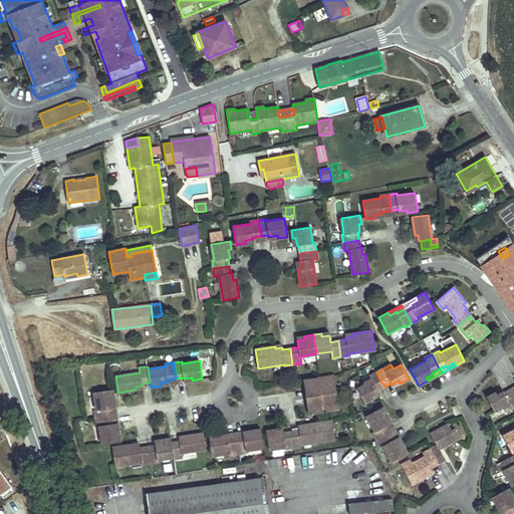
[(357,389),(364,403),(373,398),(372,395),(378,392),(377,390),(384,387),(376,372),(362,379),(364,383),(357,389)]
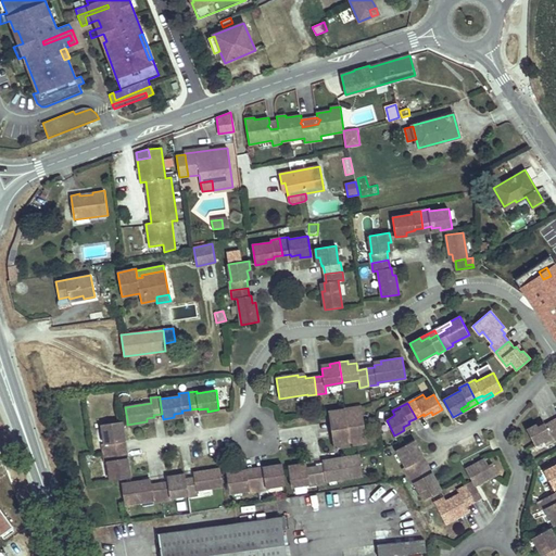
[(331,429),(364,425),(362,412),(356,413),(355,407),(336,411),(337,420),(330,421),(331,429)]
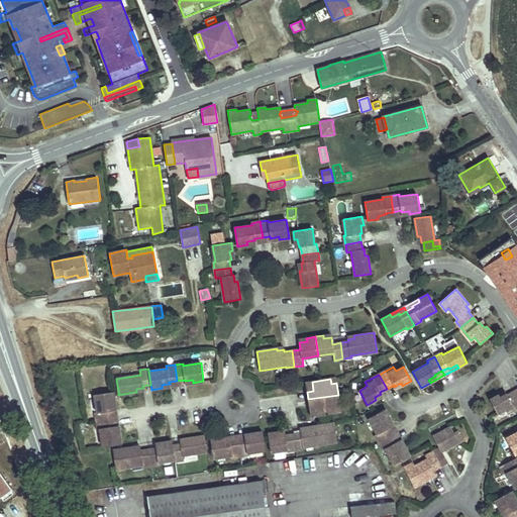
[(113,392),(94,395),(97,412),(95,413),(96,421),(112,418),(111,411),(113,411),(111,403),(114,402),(113,392)]
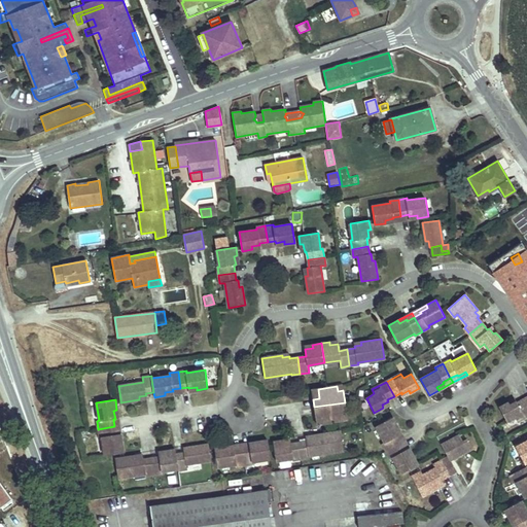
[(515,418),(518,422),(526,416),(526,405),(524,399),(517,402),(516,401),(510,405),(508,402),(499,408),(507,422),(515,418)]
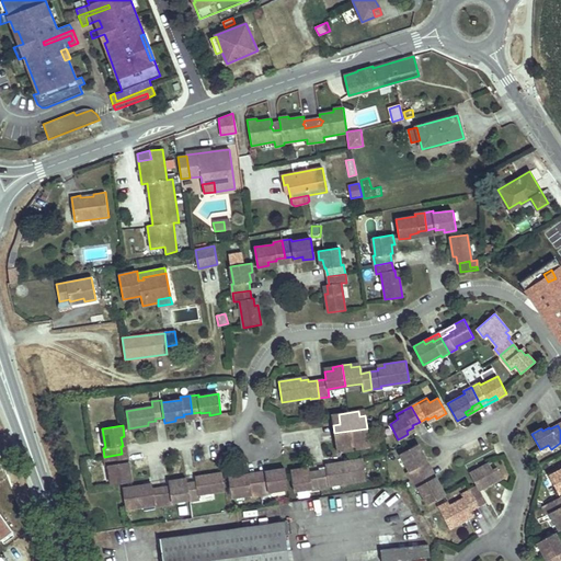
[(367,428),(334,433),(335,442),(342,441),(344,450),(364,447),(364,442),(369,441),(367,428)]
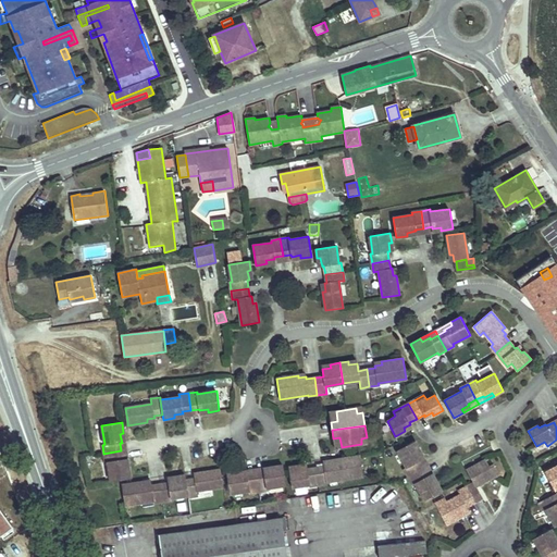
[(420,450),(415,441),(397,450),(407,468),(405,469),(408,477),(423,468),(420,461),(421,460),(417,452),(420,450)]
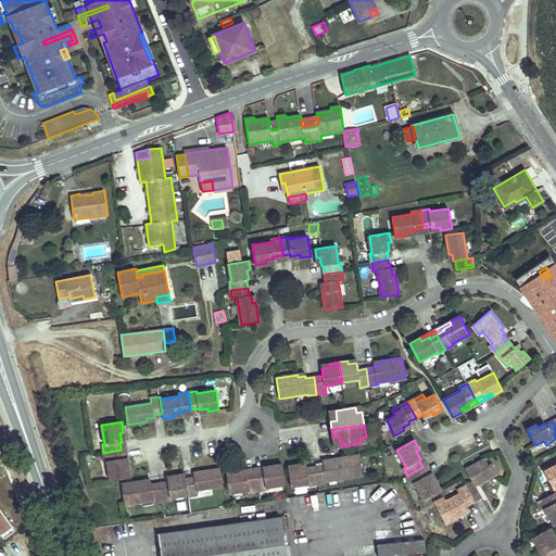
[(128,466),(125,467),(124,458),(122,458),(121,450),(103,453),(105,462),(108,462),(111,480),(130,477),(128,466)]
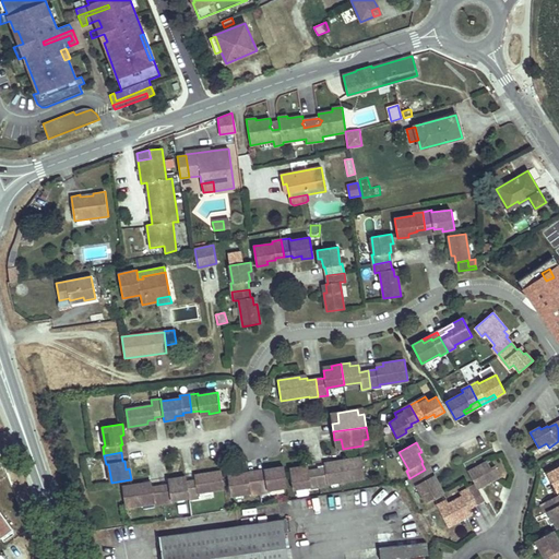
[(429,467),(426,460),(421,452),(418,453),(423,462),(421,463),(425,470),(429,467)]
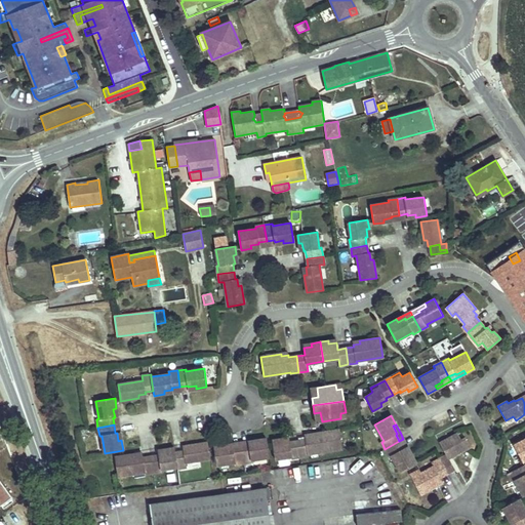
[(339,430),(332,431),(311,434),(312,437),(305,438),(306,440),(297,441),(299,457),(309,456),(308,454),(334,450),(333,443),(341,442),(339,430)]
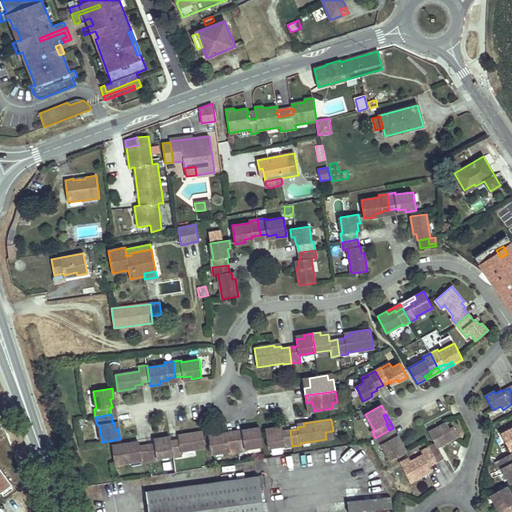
[(446,422),(429,432),(436,444),(441,441),(443,444),(459,435),(454,427),(450,429),(446,422)]
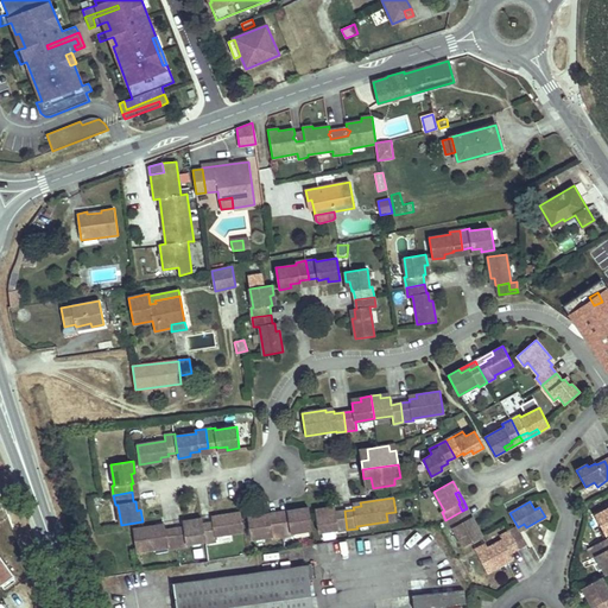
[(607,507),(595,515),(605,534),(607,532),(607,507)]
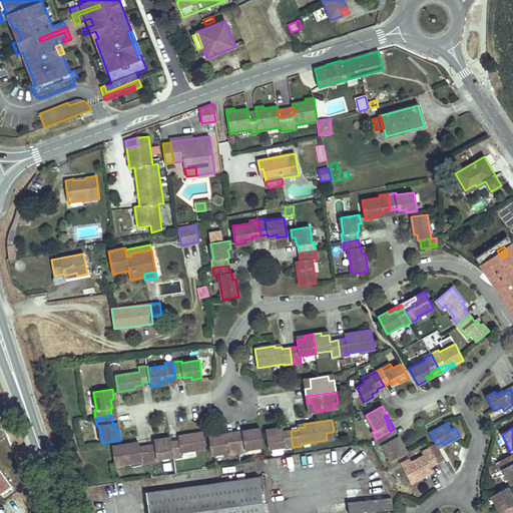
[(250,430),(250,433),(242,434),(243,436),(235,437),(237,453),(245,452),(245,450),(264,447),(261,429),(250,430)]
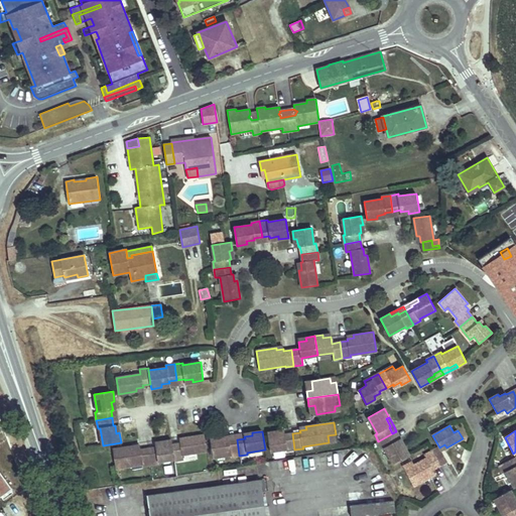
[(292,433),(284,434),(284,433),(276,434),(276,431),(267,432),(270,452),(286,448),(286,450),(294,449),(292,433)]
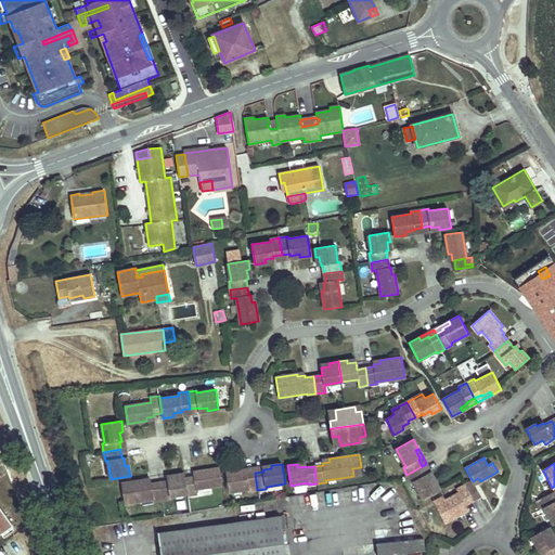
[(435,479),(430,472),(426,464),(422,466),(426,474),(427,473),(431,480),(435,479)]
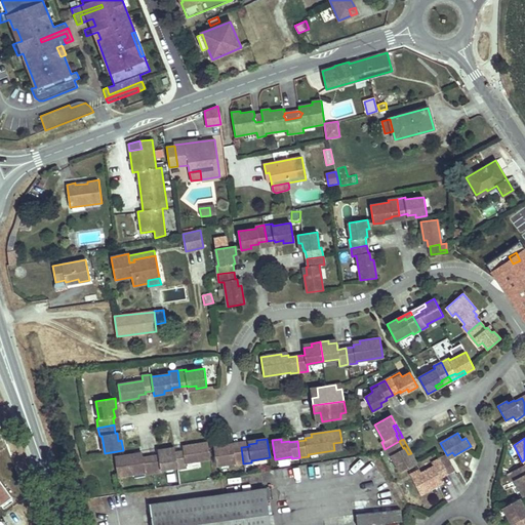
[(400,472),(415,462),(416,462),(411,453),(408,454),(404,447),(403,448),(399,441),(385,449),(389,456),(391,455),(400,472)]
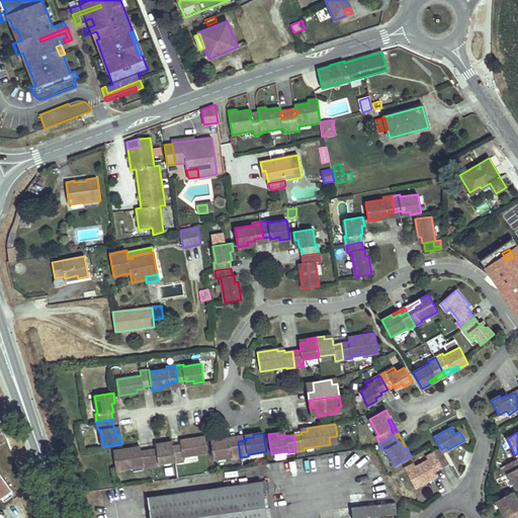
[(181,443),(181,445),(173,446),(175,460),(175,462),(184,461),(183,456),(207,452),(205,436),(187,439),(187,442),(181,443)]
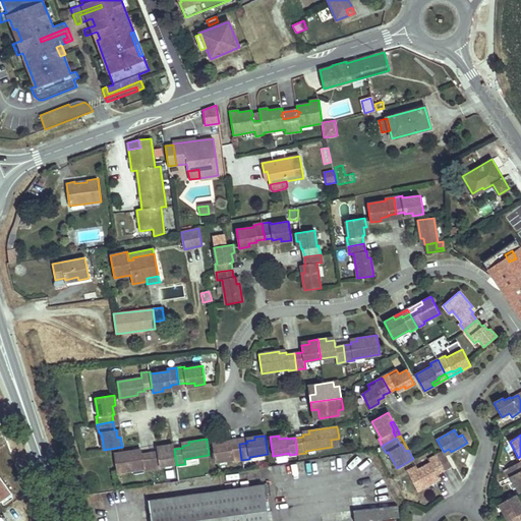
[(239,444),(231,445),(231,444),(223,445),(223,442),(212,444),(215,462),(233,459),(233,461),(241,460),(239,444)]
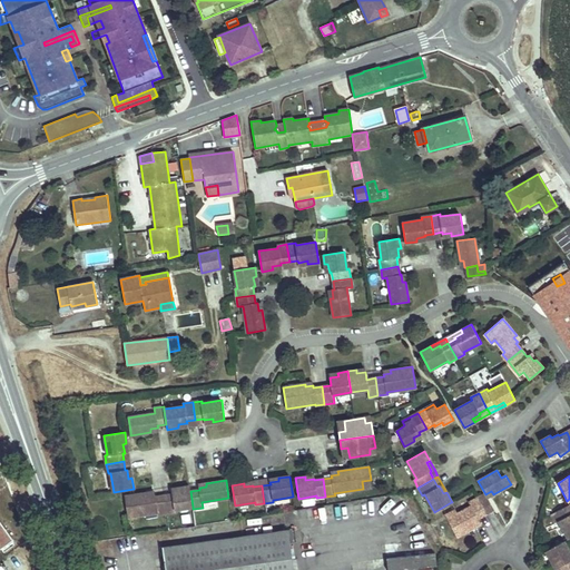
[(190,491),(189,487),(180,488),(180,491),(172,492),(172,494),(164,495),(166,513),(176,512),(175,510),(193,507),(190,491)]
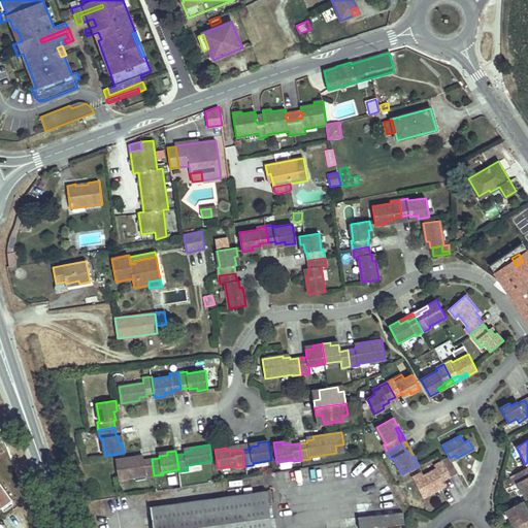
[(143,460),(143,459),(136,460),(136,457),(116,460),(119,480),(145,475),(145,476),(154,475),(152,459),(143,460)]
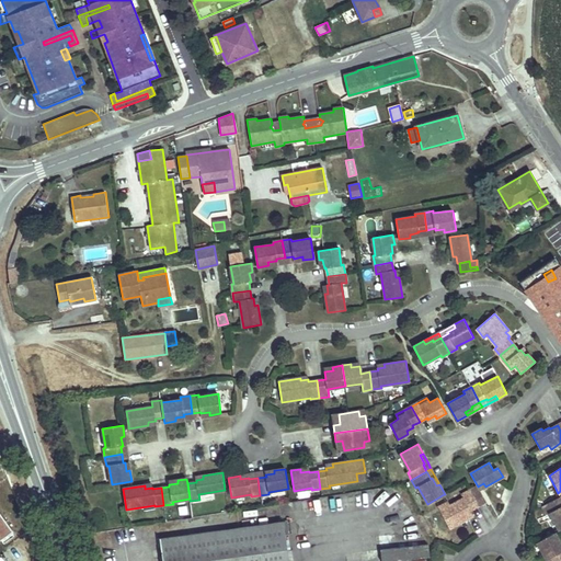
[(469,491),(478,506),(485,502),(480,490),(478,487),(469,491)]
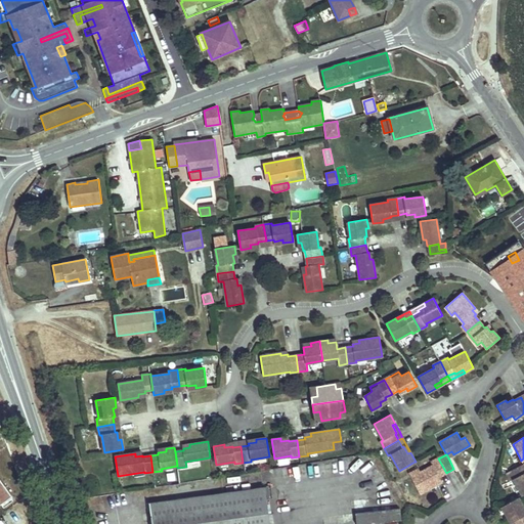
[(439,477),(446,473),(438,459),(431,463),(433,466),(421,472),(419,469),(409,474),(420,493),(437,484),(436,481),(440,478),(439,477)]
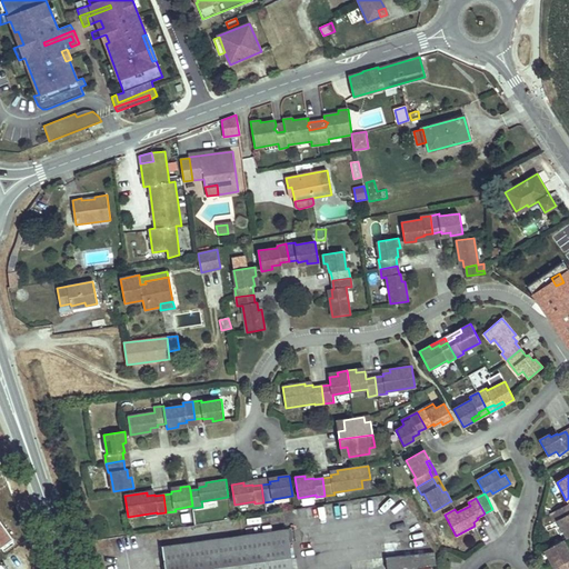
[(568,510),(566,505),(550,513),(555,521),(558,520),(567,538),(568,536),(568,510)]
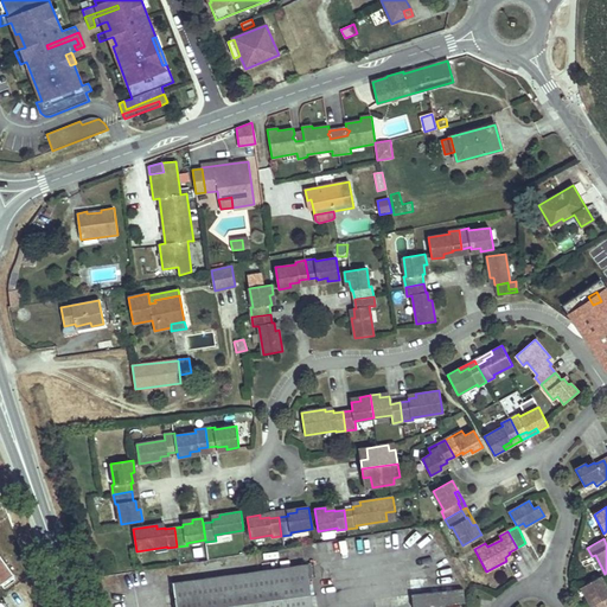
[(0,555),(0,583),(13,575),(0,555)]
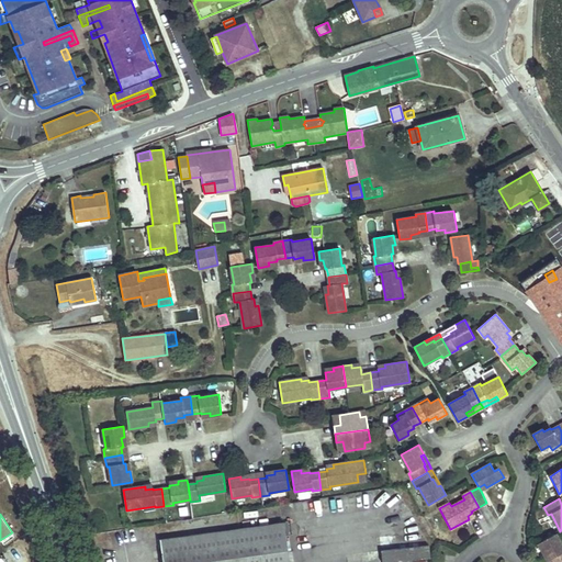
[(160,539),(164,561),(290,561),(285,523),(228,530),(160,539)]
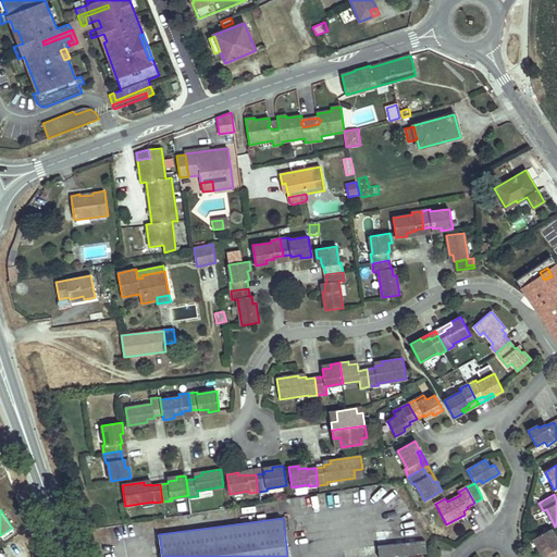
[(556,556),(556,541),(551,529),(533,539),(539,548),(542,546),(546,554),(547,554),(548,556),(556,556)]
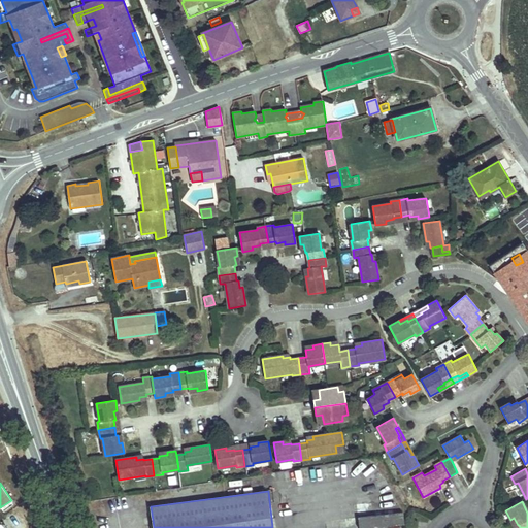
[(404,527),(403,513),(358,518),(359,527),(404,527)]
